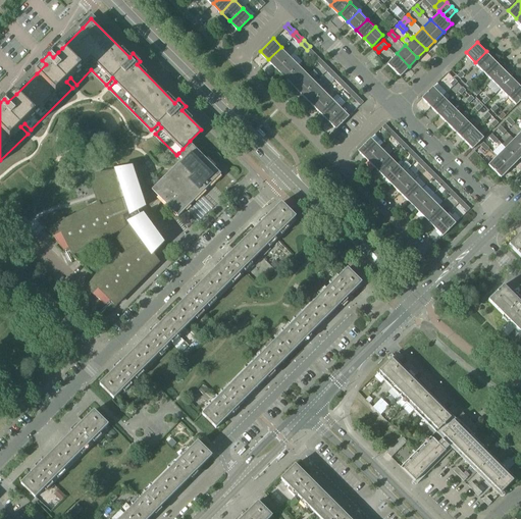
[(268,59),(277,67),(290,55),(281,47),(268,59)]
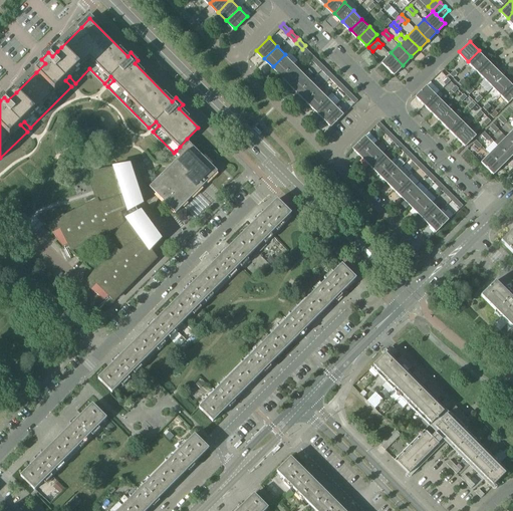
[(314,54),(308,48),(305,51),(311,57),(314,54)]
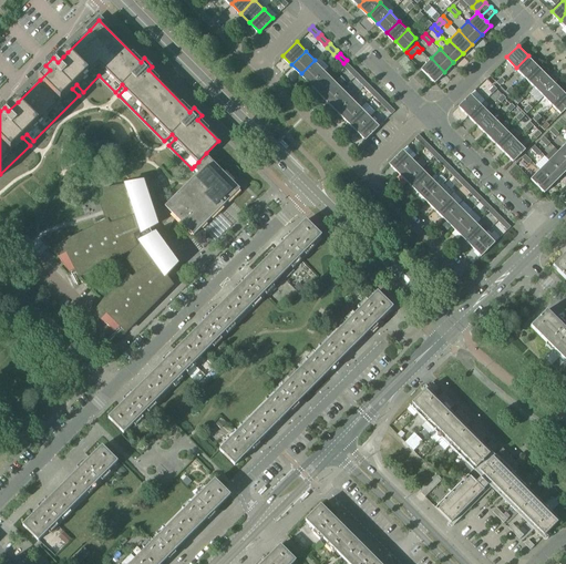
[(516,68),(526,77),(537,64),(528,55),(516,68)]
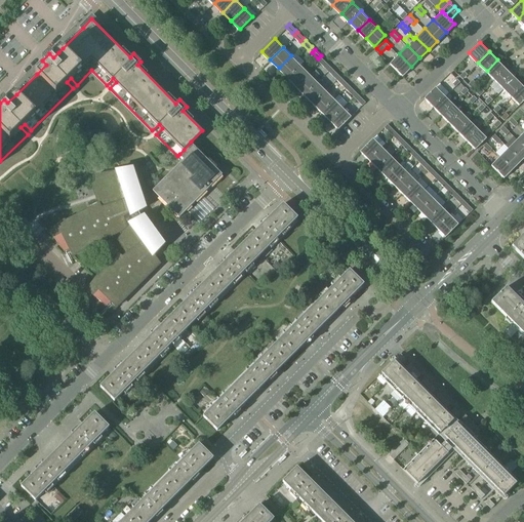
[(411,67),(399,53),(390,63),(403,75),(411,67)]
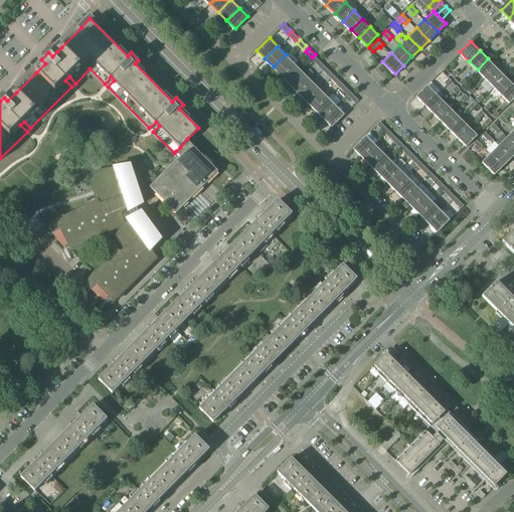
[(274,66),(282,75),(295,62),(286,54),(274,66)]
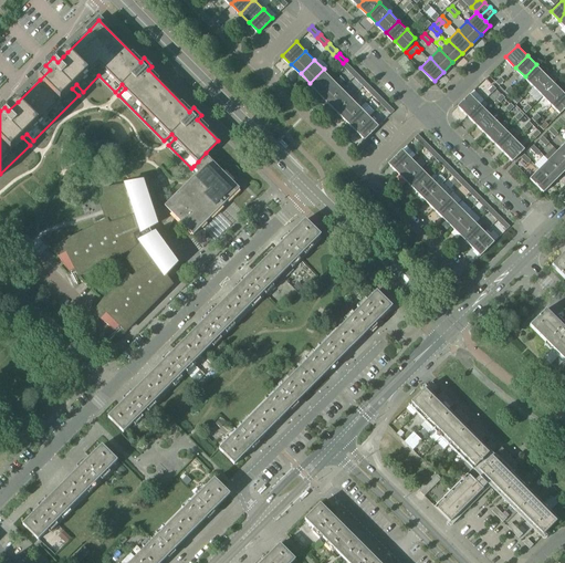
[(355,69),(348,62),(345,65),(352,72),(355,69)]
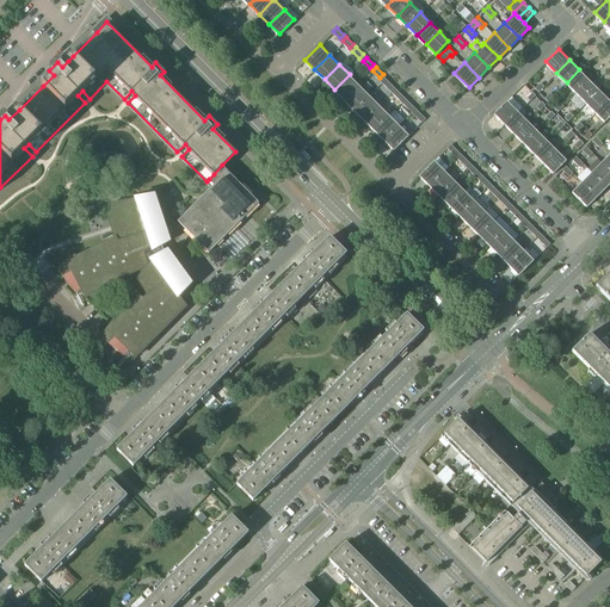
[(567,82),(577,92),(589,79),(579,69),(567,82)]
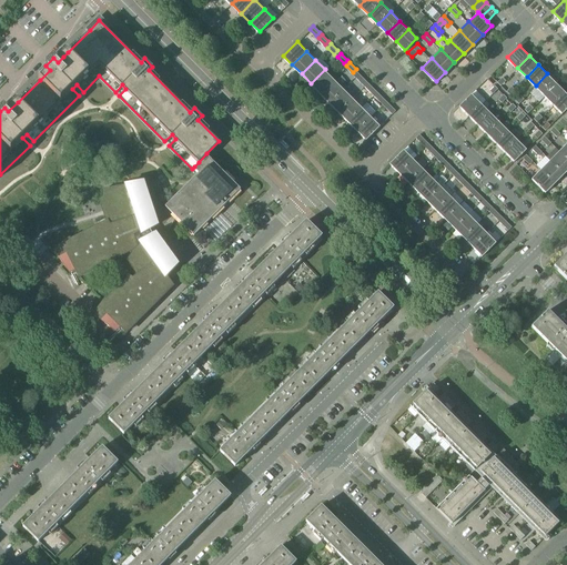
[(311,83),(320,92),(334,79),(325,69),(311,83)]
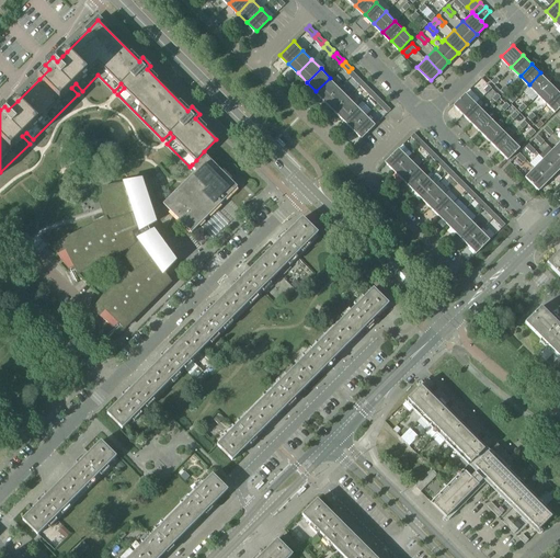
[(361,77),(354,70),(351,75),(357,80),(361,77)]
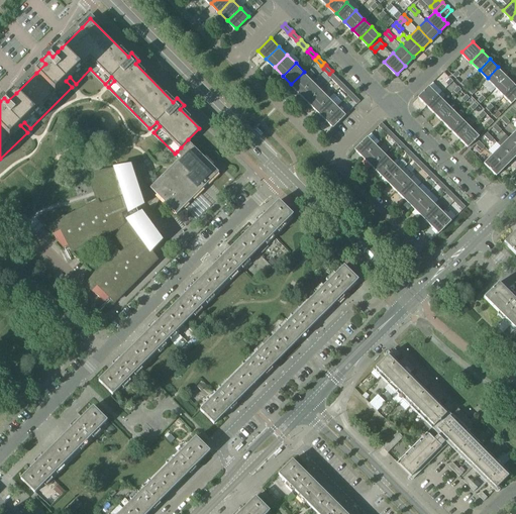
[(488,78),(496,86),(507,75),(498,67),(488,78)]
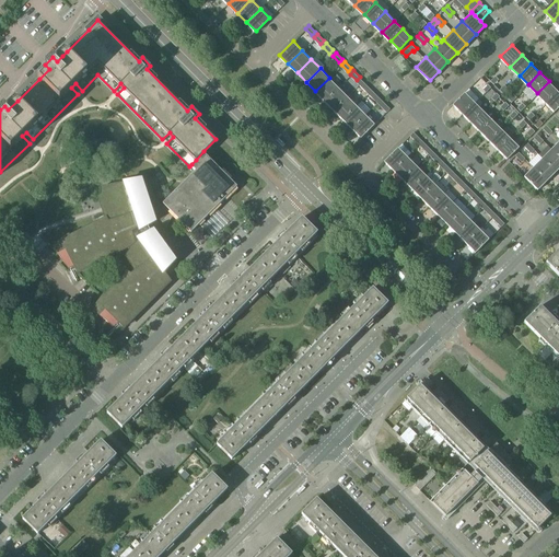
[(315,91),(325,100),(338,86),(329,78),(315,91)]
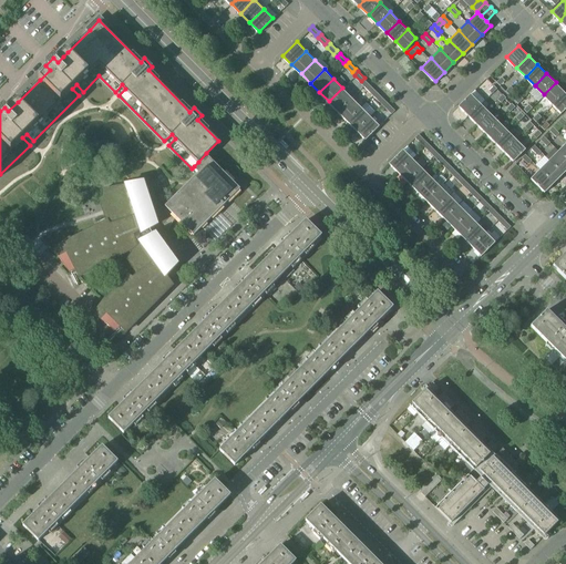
[(374,88),(368,81),(364,84),(370,91),(374,88)]
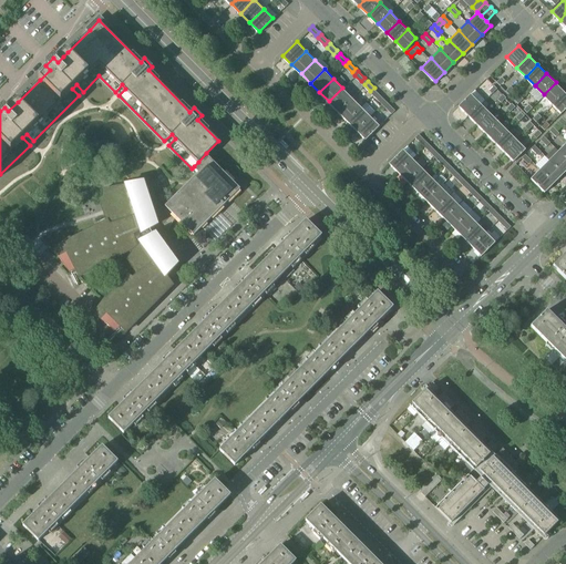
[(544,94),(553,104),(565,92),(556,82),(544,94)]
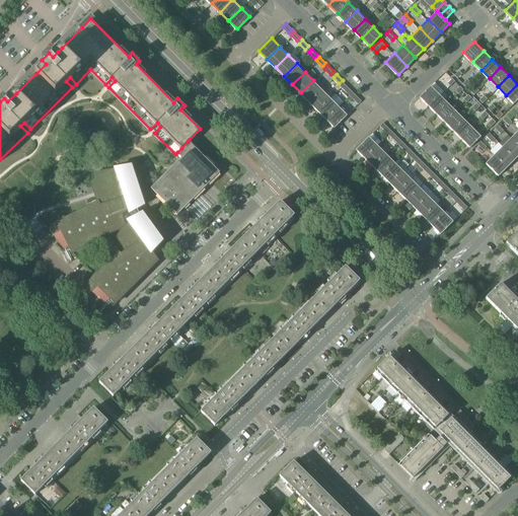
[(301,92),(309,101),(321,88),(313,80),(301,92)]
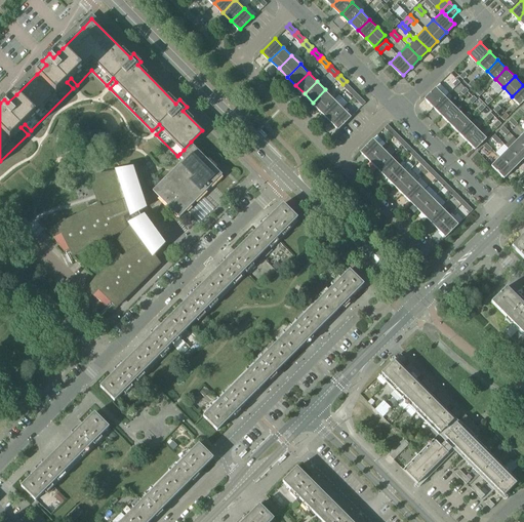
[(355,89),(349,83),(346,86),(352,92),(355,89)]
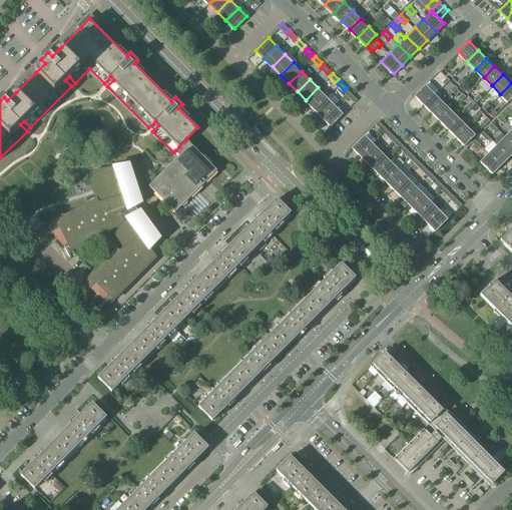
[(415,94),(424,104),(435,93),(426,83),(415,94)]
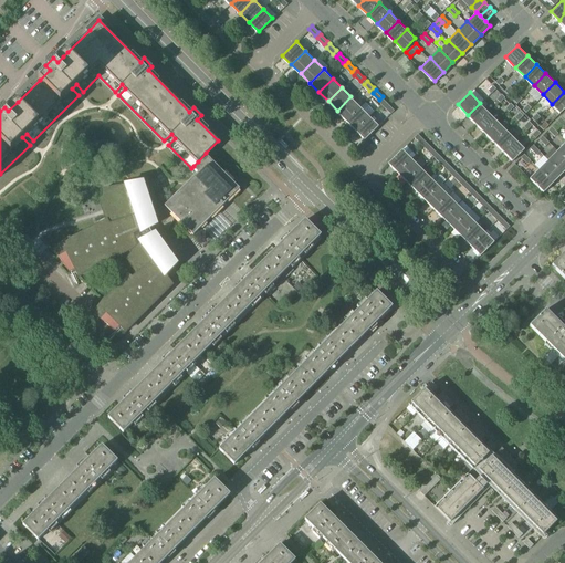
[(564,92),(552,104),(561,112),(564,106),(564,92)]
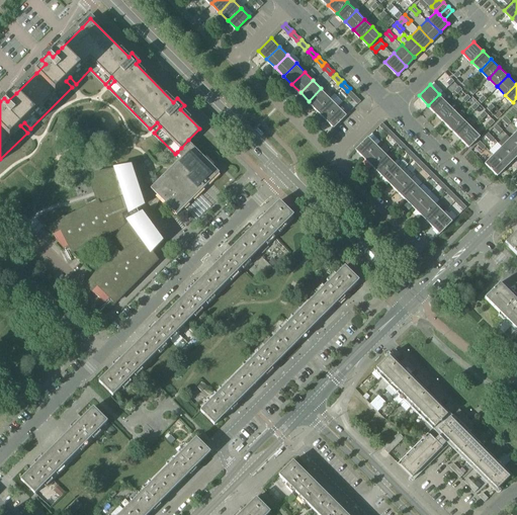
[(309,101),(317,109),(330,97),(321,88),(309,101)]
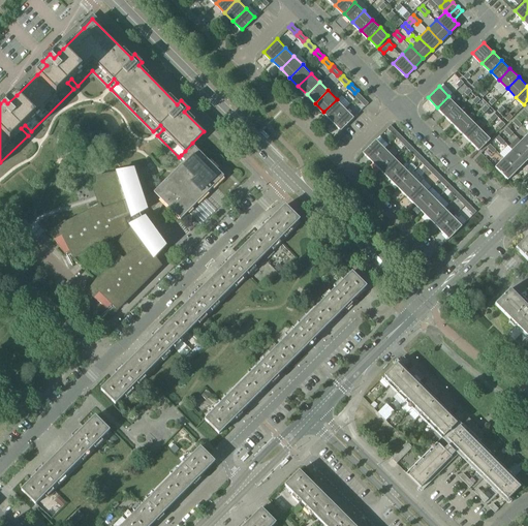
[(366,98),(360,92),(356,95),(363,101),(366,98)]
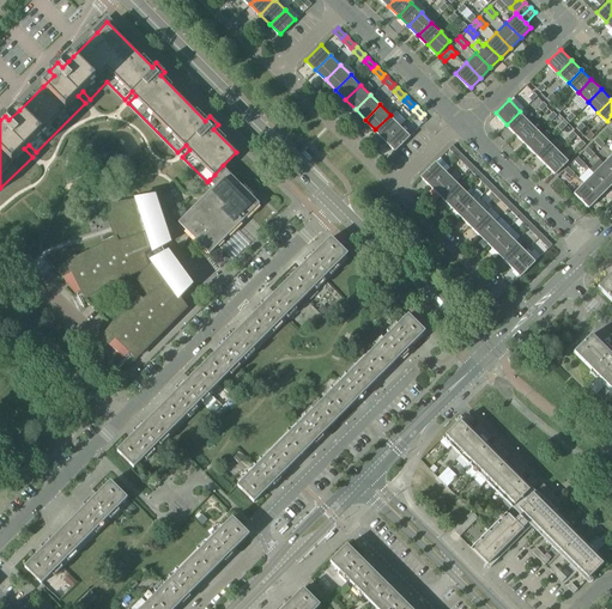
[(507,125),(517,134),(531,121),(520,111),(507,125)]
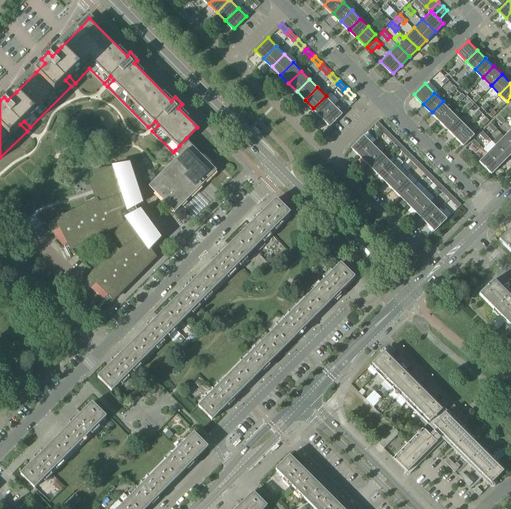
[(313,108),(322,116),(334,104),(326,96),(313,108)]
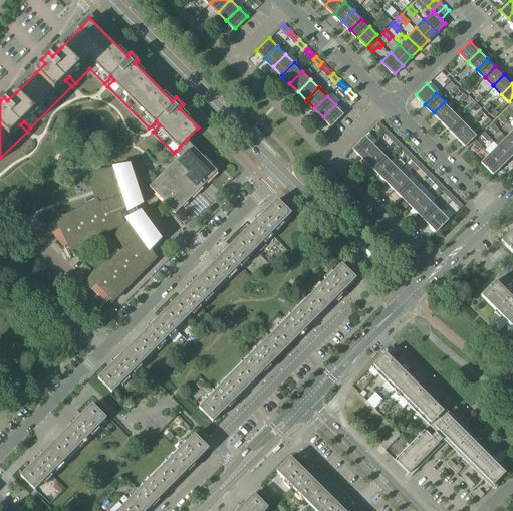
[(434,112),(442,120),(453,109),(445,101),(434,112)]
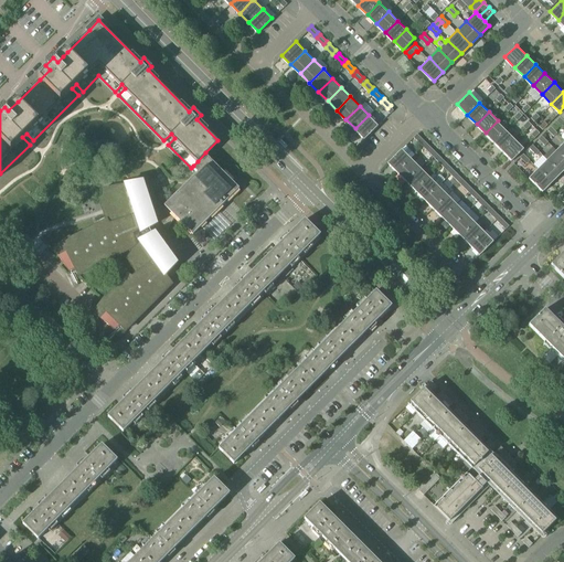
[(369,115),(355,128),(364,138),(379,124),(369,115)]
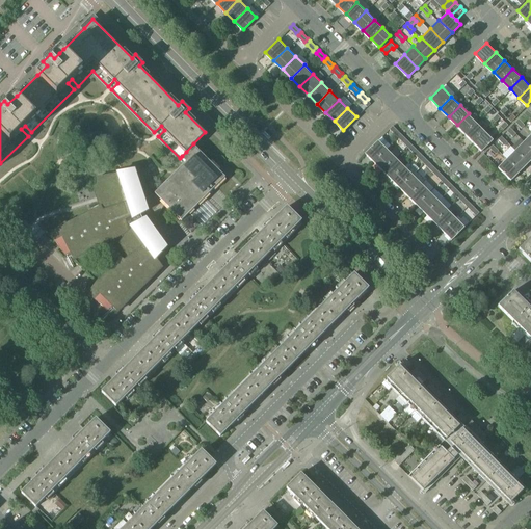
[(457,125),(466,133),(477,123),(469,113),(457,125)]
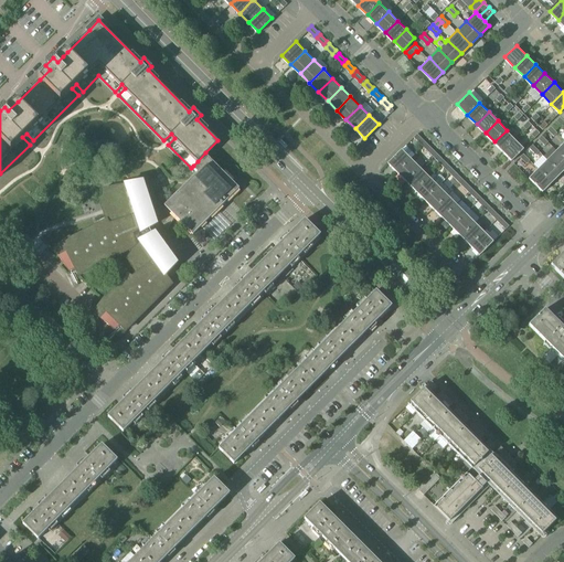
[(551,125),(547,128),(554,134),(557,130),(551,125)]
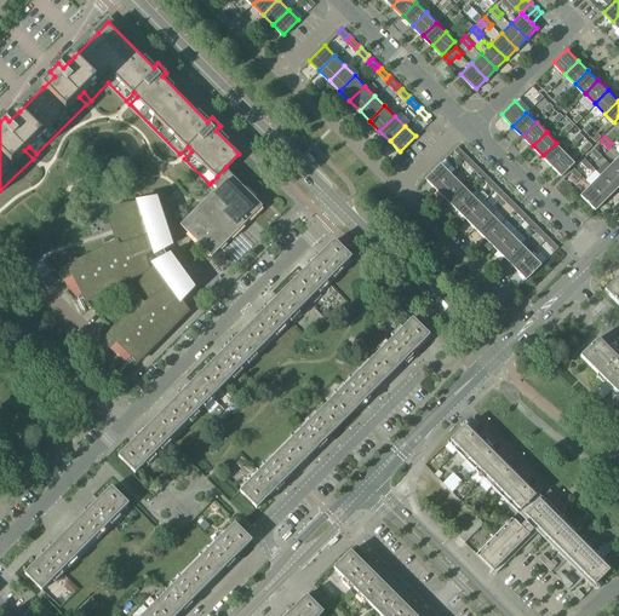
[(543,155),(552,165),(566,153),(556,143),(543,155)]
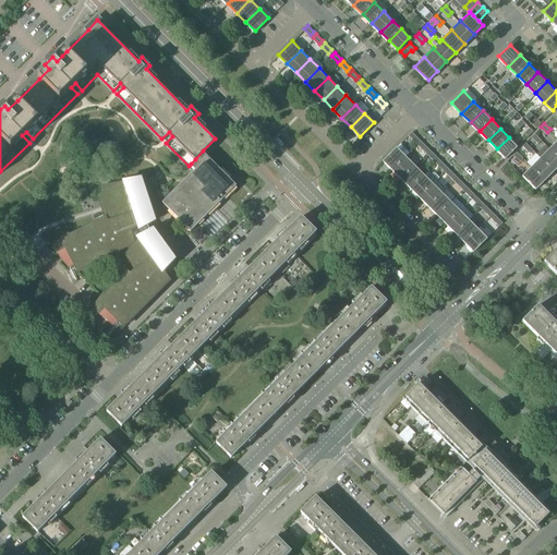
[(535,132),(532,135),(539,142),(542,139),(535,132)]
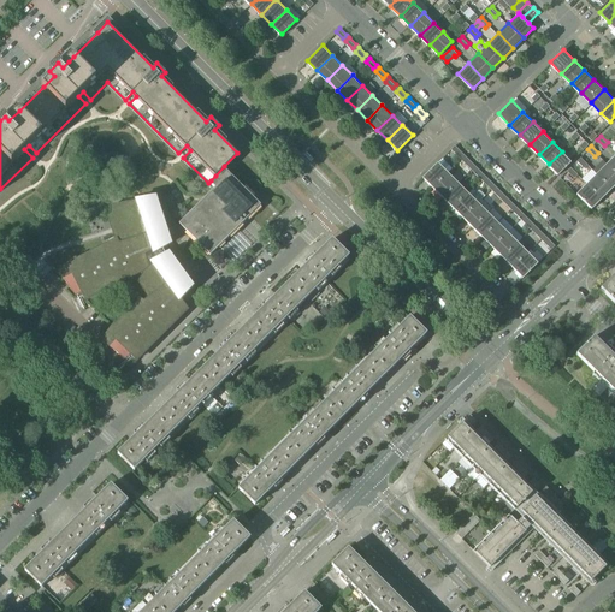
[(466,154),(459,147),(455,150),(462,158),(466,154)]
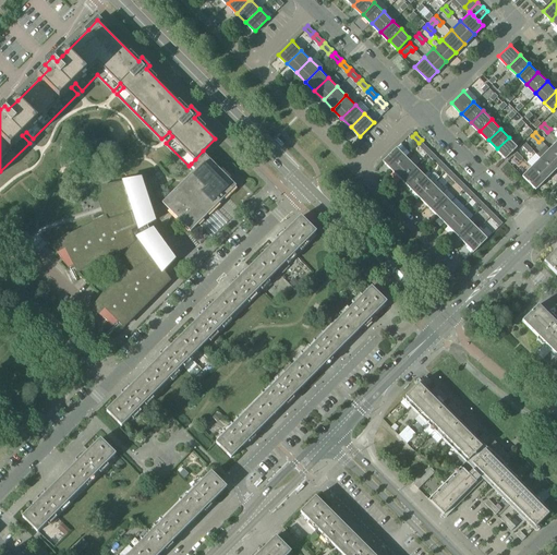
[(509,137),(497,148),(506,157),(517,145),(509,137)]
